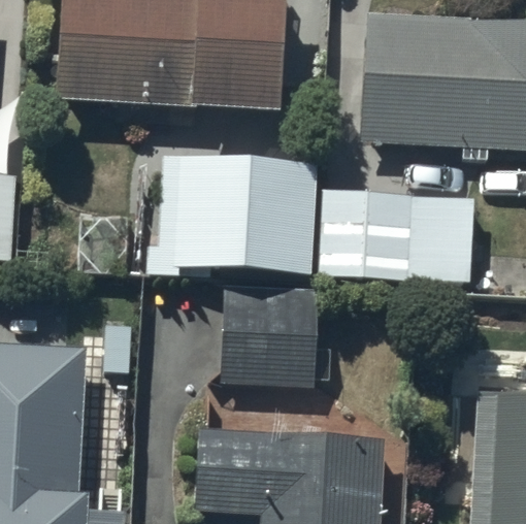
[(56,0),(54,100),(184,103),(184,101),(281,103),(283,0),(56,0)]
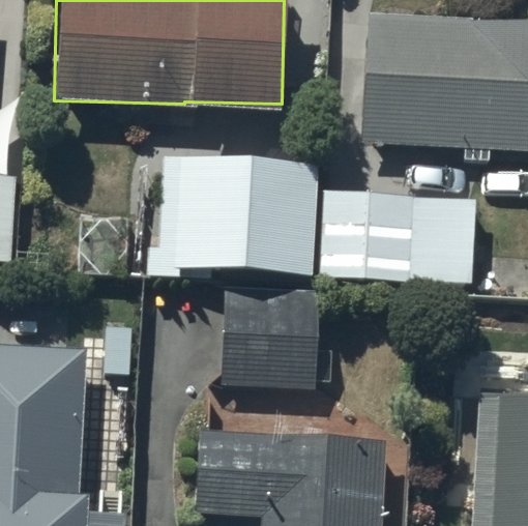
[(527,20),(368,12),(361,142),(464,147),(464,158),(490,159),(491,147),(527,148),(527,20)]
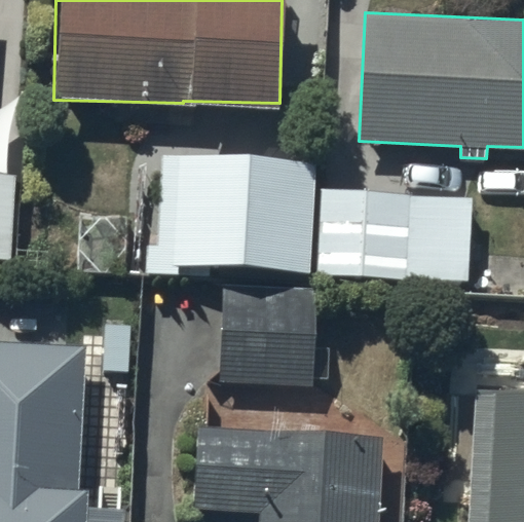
[(311,272),(316,162),(160,154),(156,245),(147,245),(145,272),(179,273),(179,266),(311,272)]
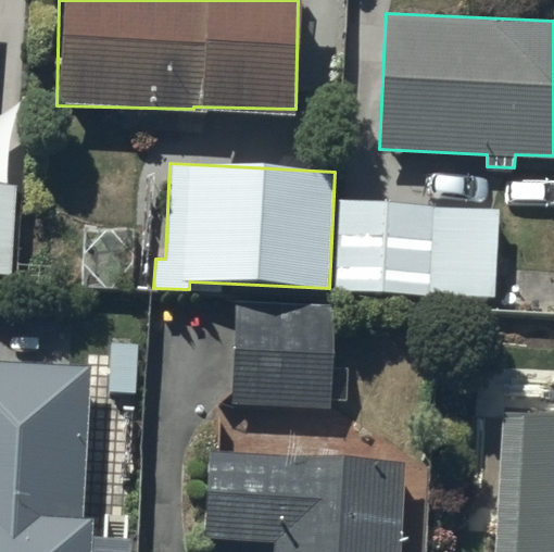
[(0,274),(13,275),(16,184),(0,183),(0,274)]
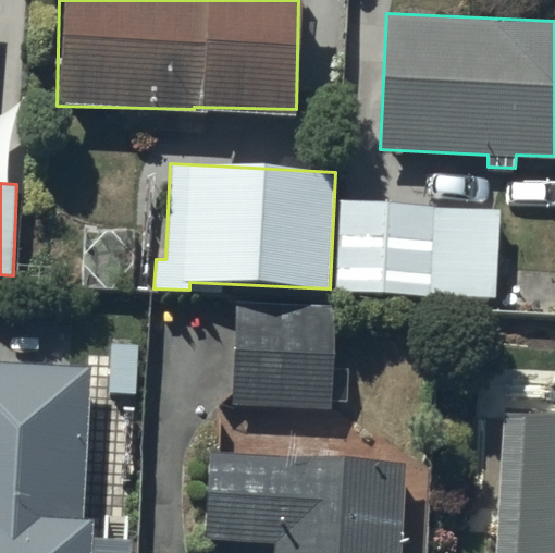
[(501,209),(338,203),(335,290),(497,295),(501,209)]
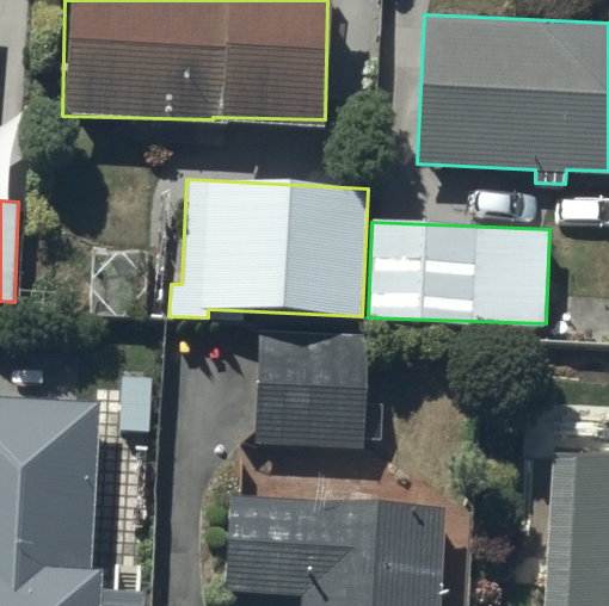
[(363,333),(256,333),(256,445),(363,445),(363,333)]
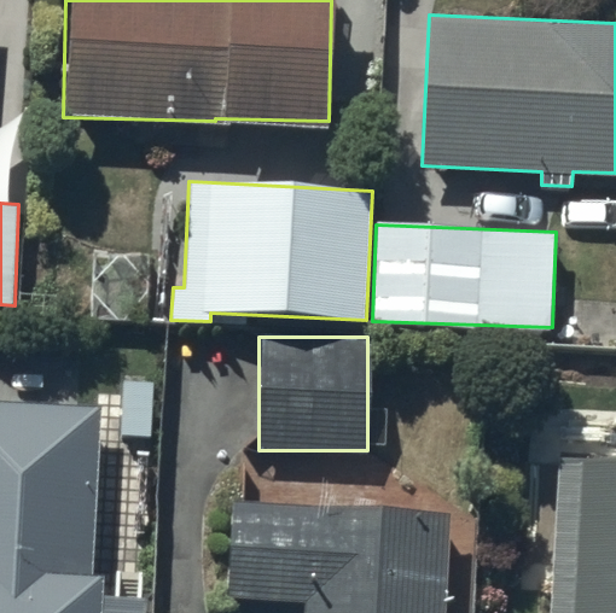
[(97,410),(0,406),(0,612),(144,612),(145,601),(100,599),(102,571),(91,571),(97,410)]
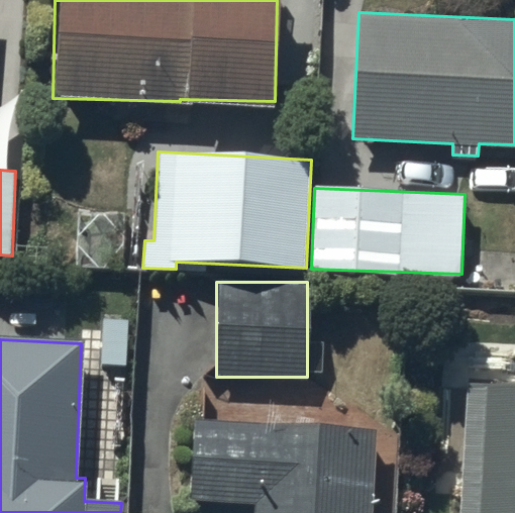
[(514,385),(469,383),(460,512),(514,512),(514,385)]
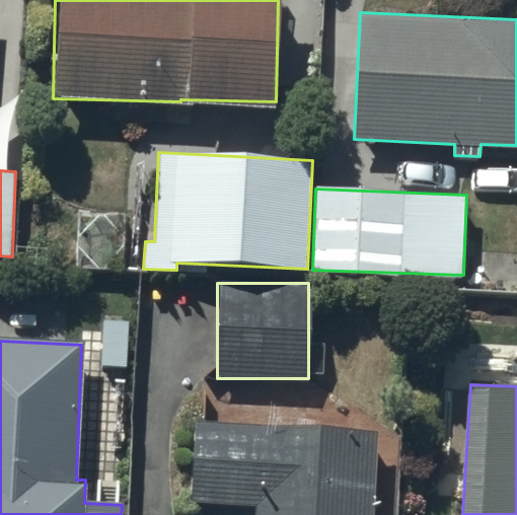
[(372,514),(376,431),(198,425),(195,501),(256,503),(255,514),(372,514)]
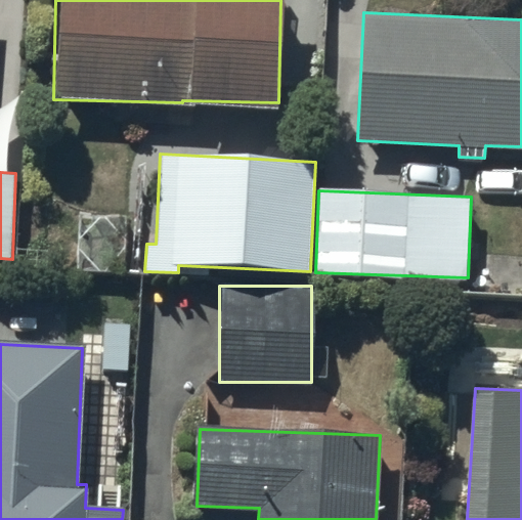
All buildings are outlined.
